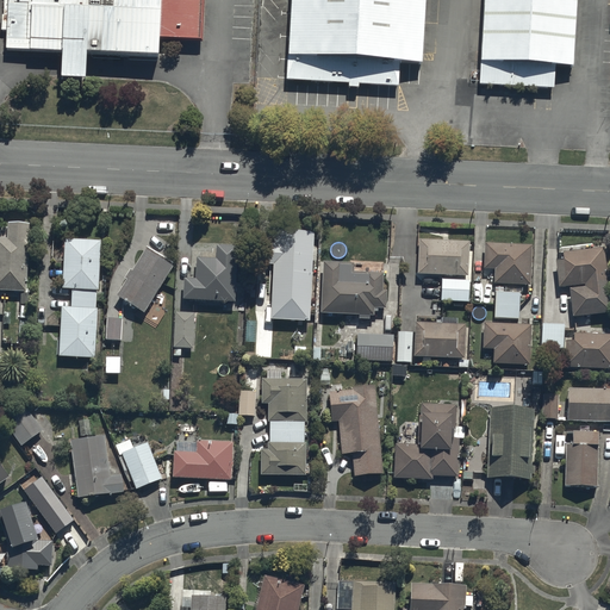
[(10,0),(8,53),(62,55),(61,81),(87,82),(88,58),(160,61),(161,44),(201,47),(203,0),(10,0)]
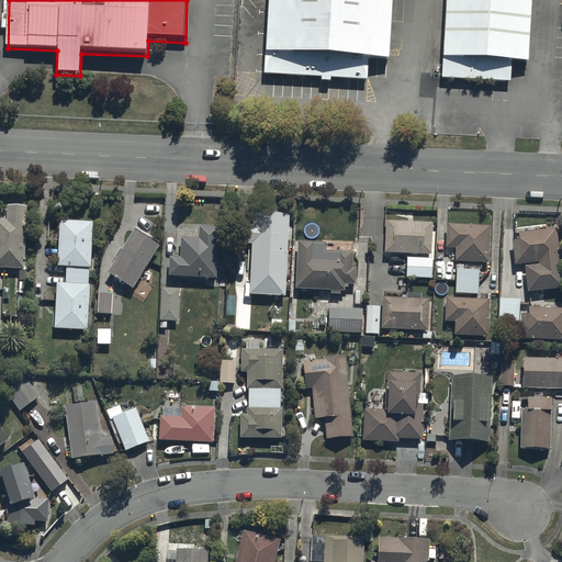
[(393,0),(266,0),(263,58),(390,65),(393,0)]
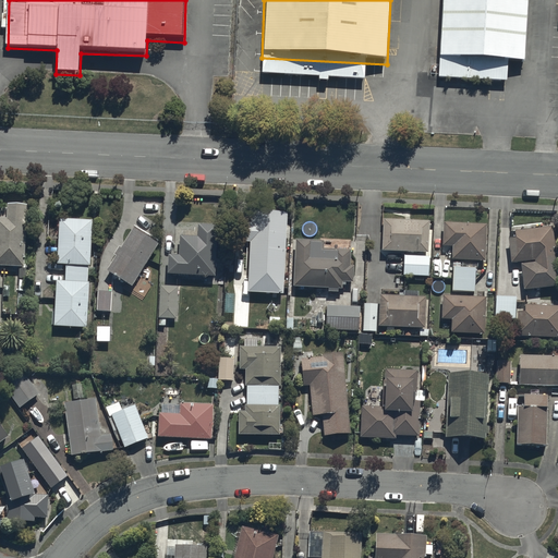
[(528,0),(439,0),(437,62),(525,67),(528,0)]
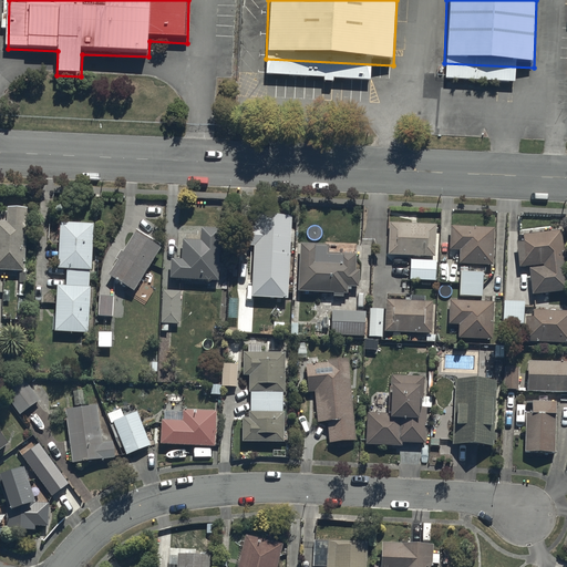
[(0,268),(24,270),(27,206),(6,205),(6,222),(0,220),(0,268)]
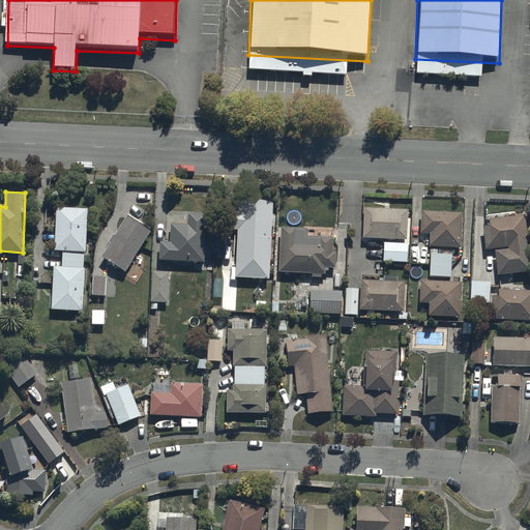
[(232,228),(237,228),(235,275),(269,277),(272,200),(239,198),(238,210),(233,210),(232,228)]
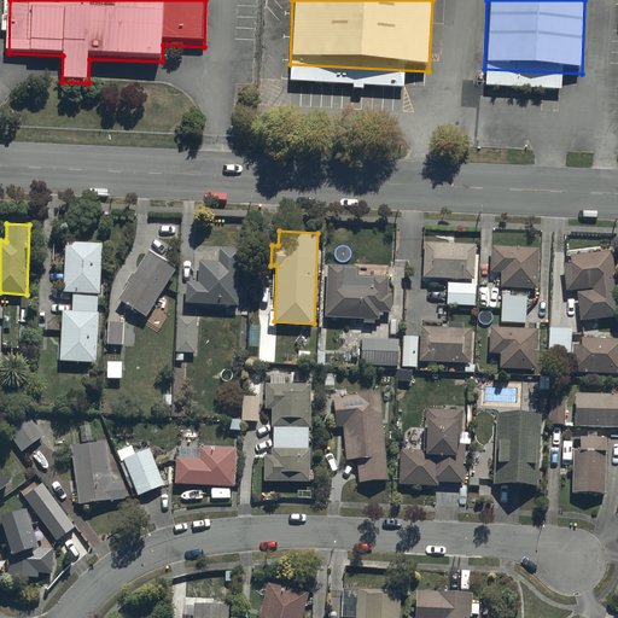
[(71,291),(99,292),(101,242),(64,240),(62,291),(71,291)]
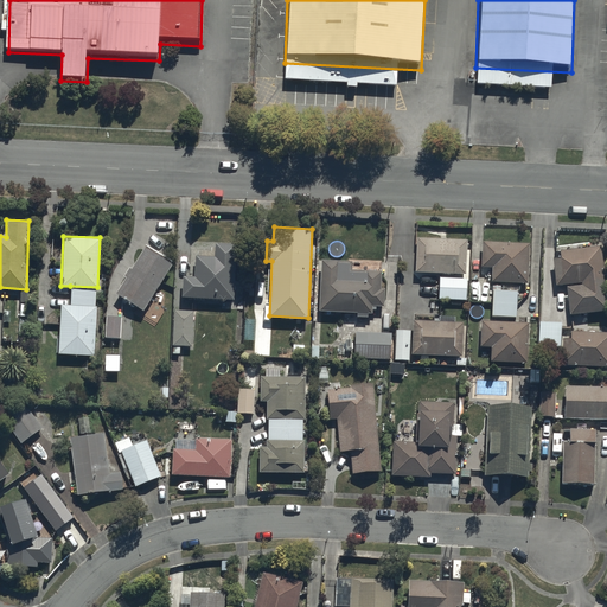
[(466,238),(415,236),(414,270),(465,273),(466,238)]
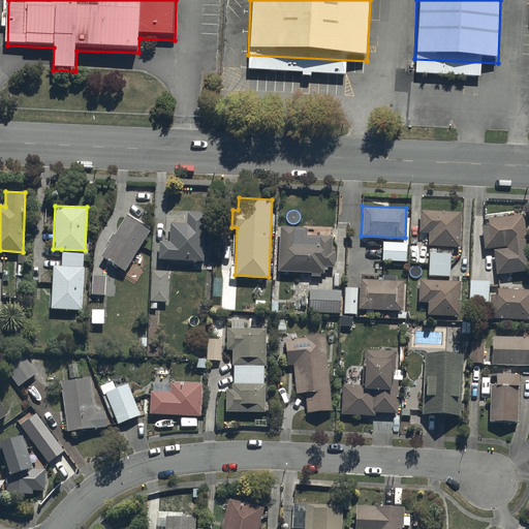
[(460,211),(419,210),(418,231),(428,232),(428,245),(459,246),(460,211)]
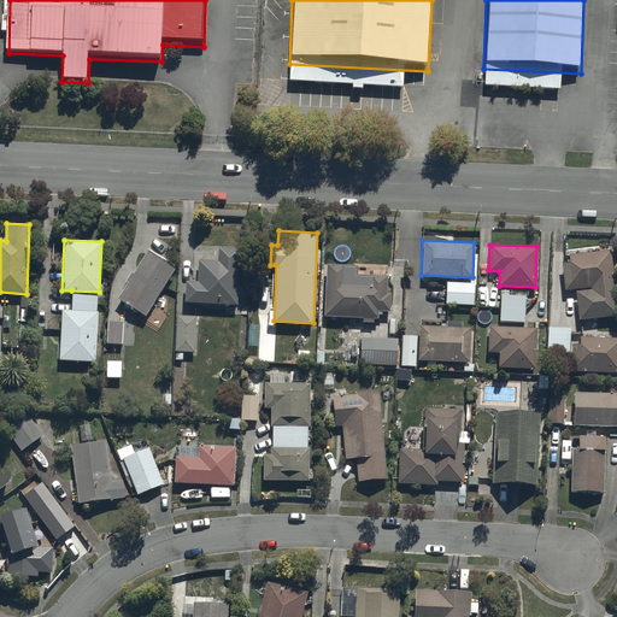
[(240,247),(218,247),(217,259),(198,258),(197,281),(186,280),(184,301),(236,304),(240,247)]
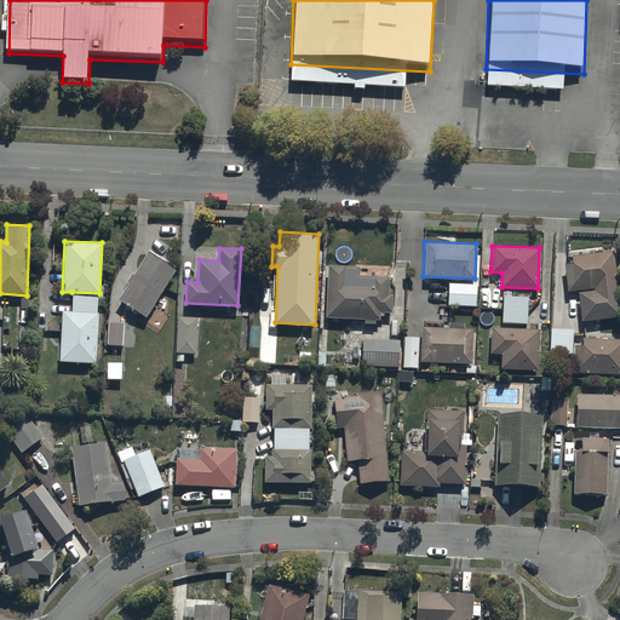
[(127,282),(118,298),(145,317),(176,268),(148,251),(133,273),(132,271),(125,281),(127,282)]
